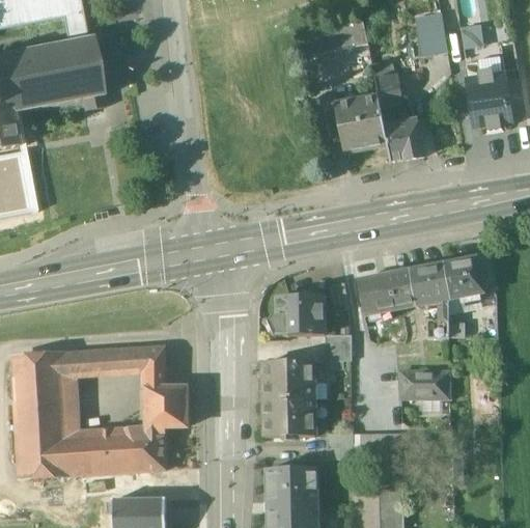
[(85,37),(78,0),(0,0),(0,29),(64,17),(70,40),(85,37)]
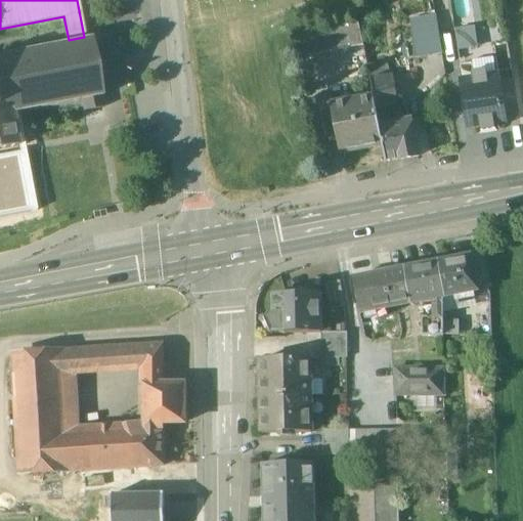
[(411,15),(420,53),(447,48),(439,9),(411,15)]
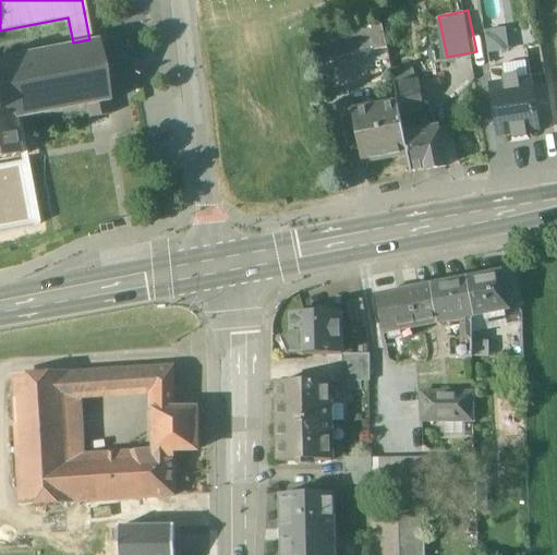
[(382,21),(312,29),(317,59),(386,47),(382,21)]
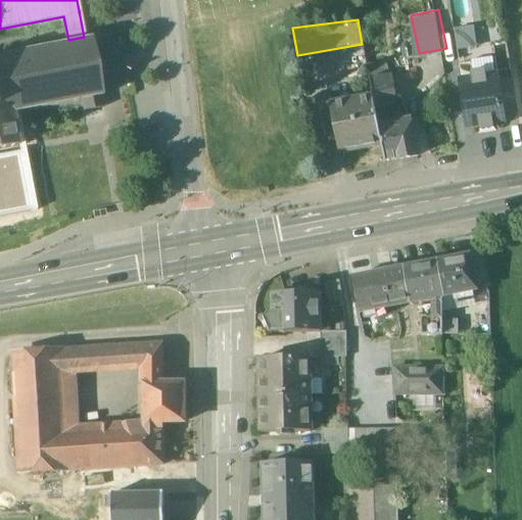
[(460,46),(482,44),(480,22),(459,24),(460,46)]
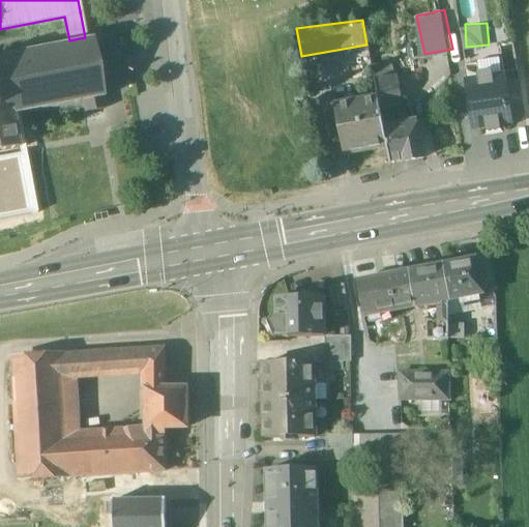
[(69,40),(0,54),(0,113),(11,111),(81,97),(83,110),(101,106),(99,93),(101,93),(90,36),(85,37),(69,40)]
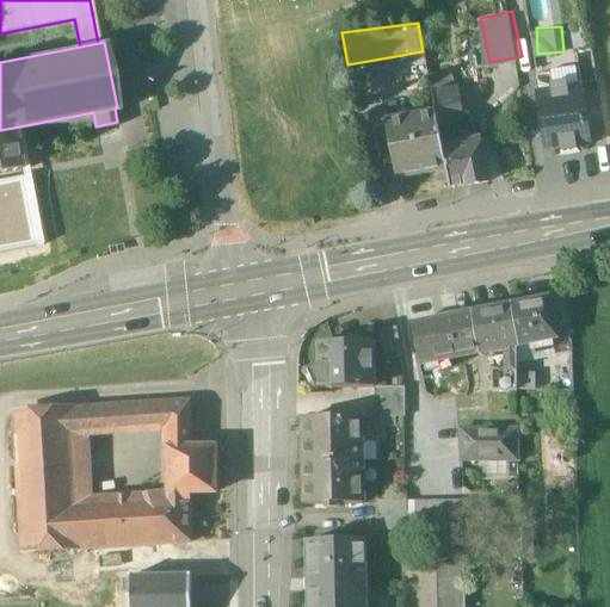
[(455,86),(431,91),(435,111),(437,125),(451,123),(462,121),(455,86)]
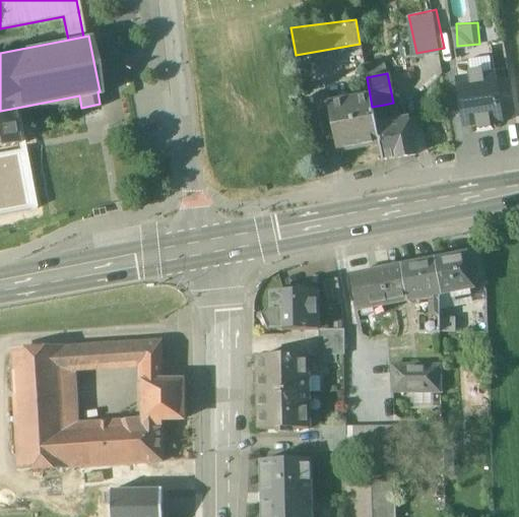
[(494,73),(458,79),(465,125),(501,120),(501,116),(495,80),(494,73)]
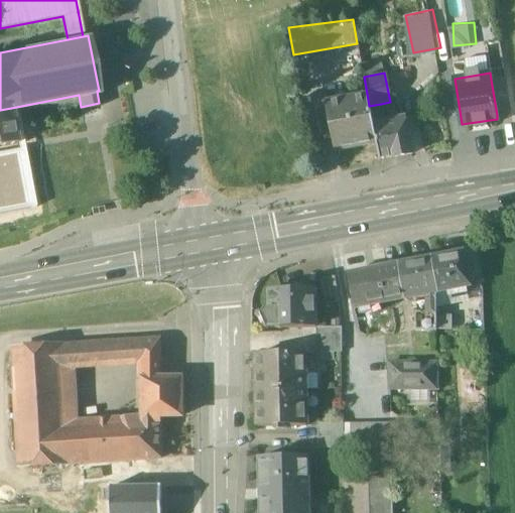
[(511,113),(505,78),(491,80),(497,115),(511,113)]
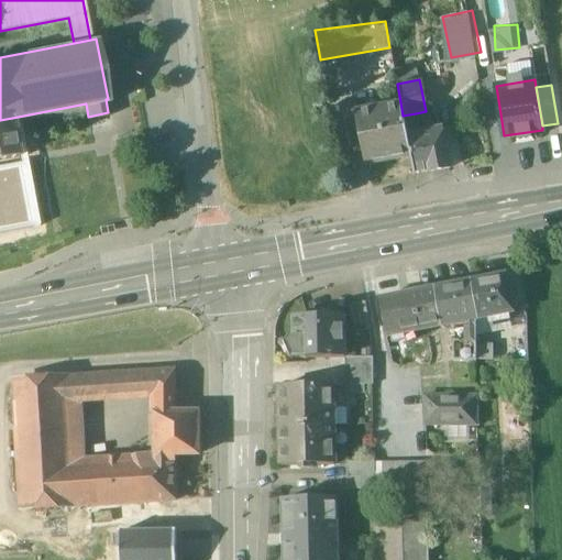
[(400,102),(355,111),(366,164),(410,155),(407,133),(403,116),(400,102)]
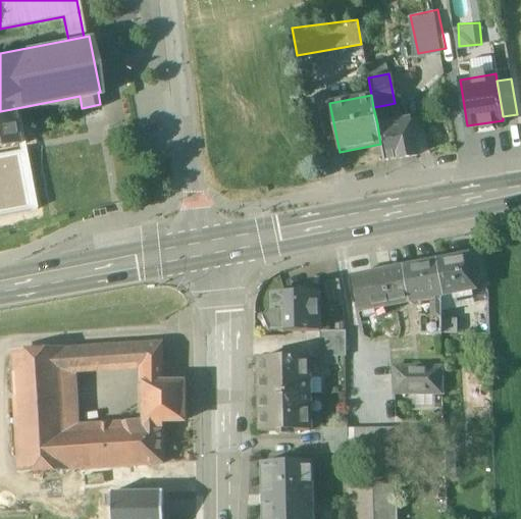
[(385,105),(373,107),(377,123),(389,121),(385,105)]
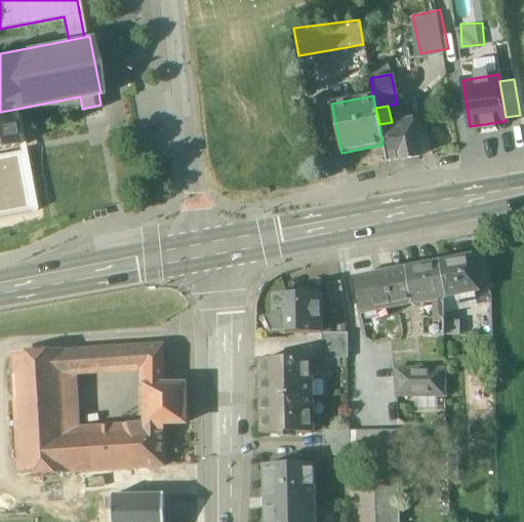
[(11,110),(0,112),(0,147),(11,145),(17,144),(11,110)]
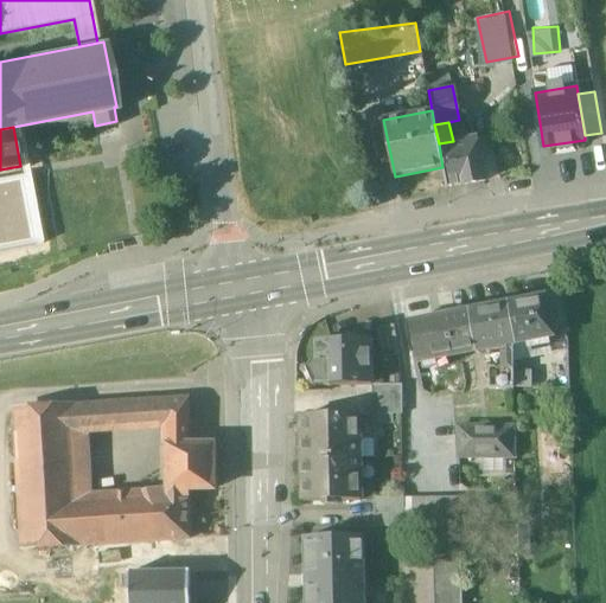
[(453,141),(439,143),(442,167),(446,184),(464,180),(464,181),(484,178),(476,136),(453,141)]
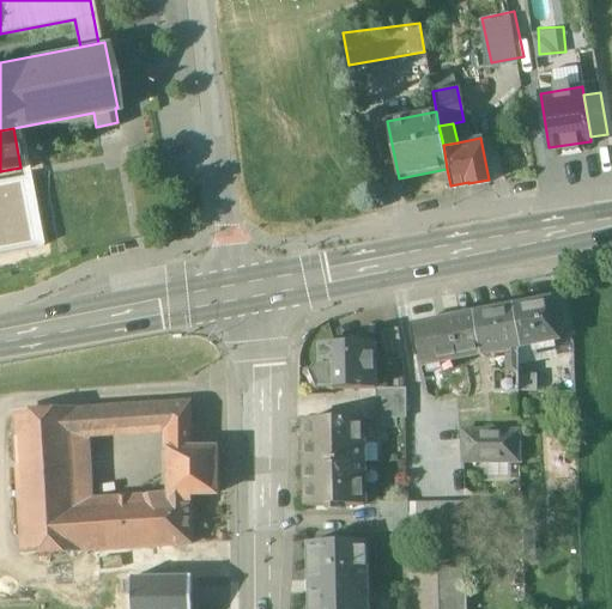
[(13,169),(0,171),(0,261),(47,251),(32,181),(17,184),(13,169)]
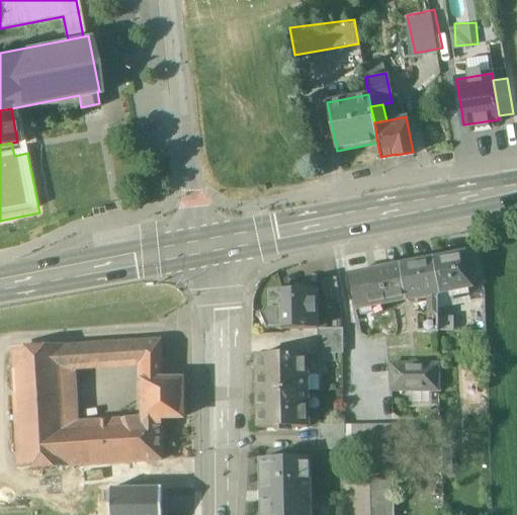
[(451,254),(433,257),(439,291),(438,291),(438,292),(472,285),(465,251),(462,249),(453,251),(451,254)]
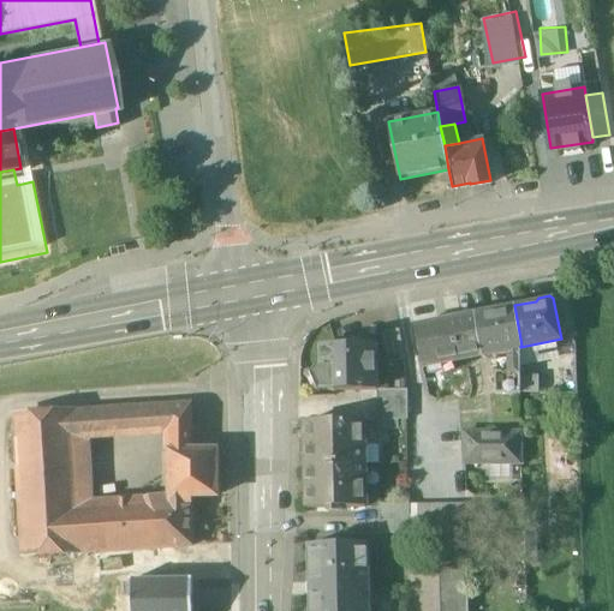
[(498,309),(460,316),(469,357),(513,348),(520,347),(520,346),(522,346),(514,305),(511,303),(501,305),(498,309)]
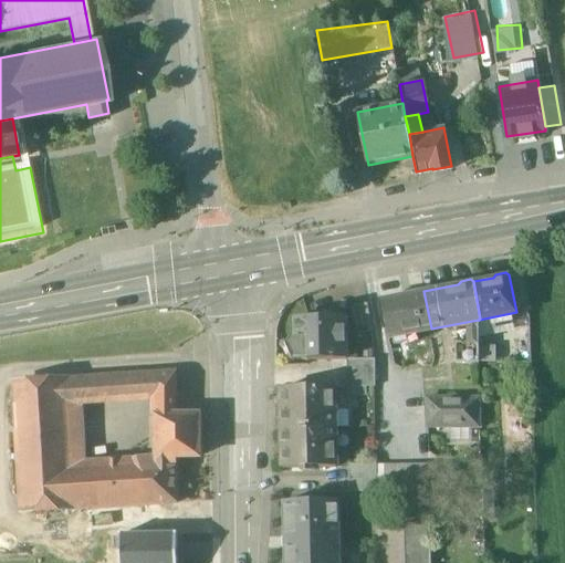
[(424,291),(380,299),(387,337),(431,329),(424,291)]
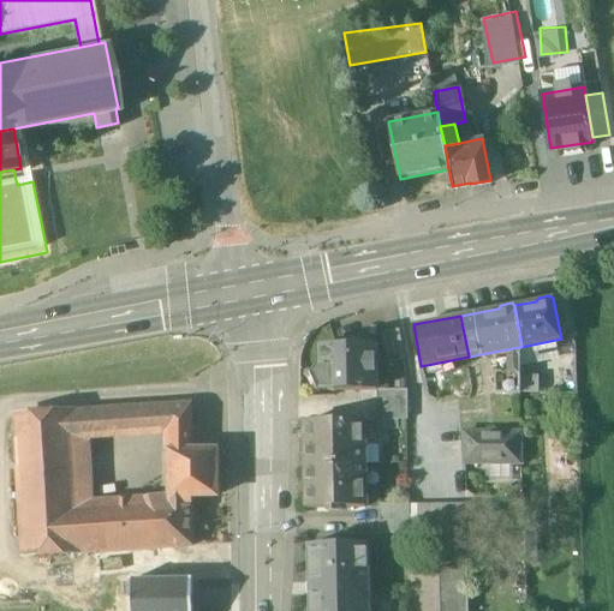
[(398,327),(382,330),(387,361),(404,358),(398,327)]
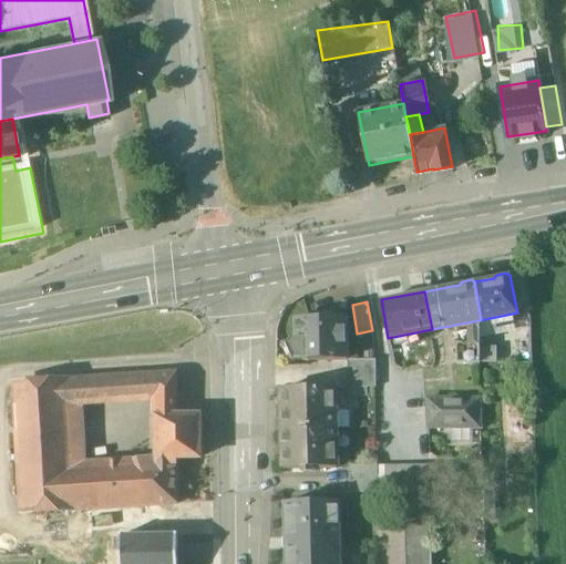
[(322,316),(321,317),(295,317),(296,359),(347,358),(346,316),(333,316),(332,315),(331,316),(327,311),(323,316),(322,316)]
